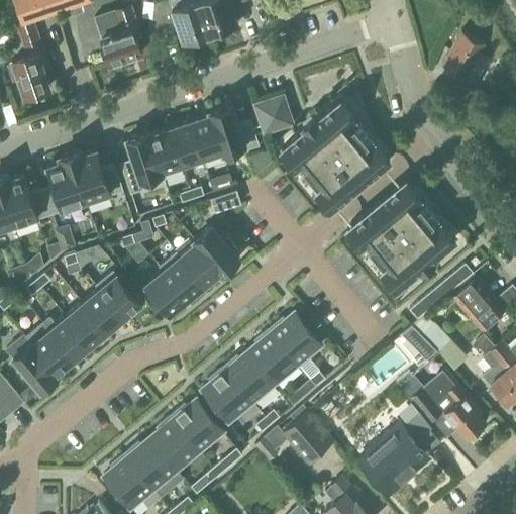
[(15,0),(22,20),(23,23),(35,19),(66,9),(66,8),(62,0),(15,0)]
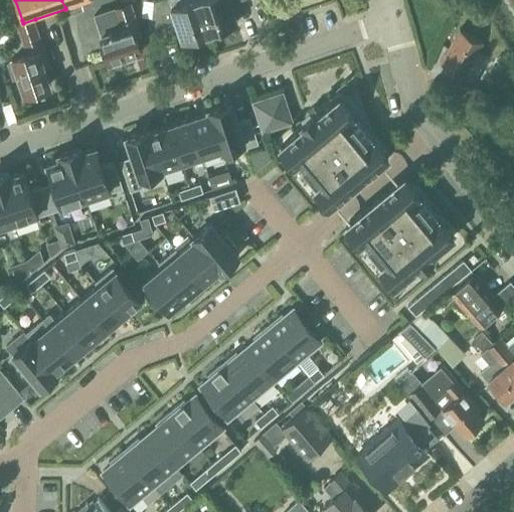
[(61,0),(65,8),(65,9),(76,5),(91,0),(90,0),(61,0)]
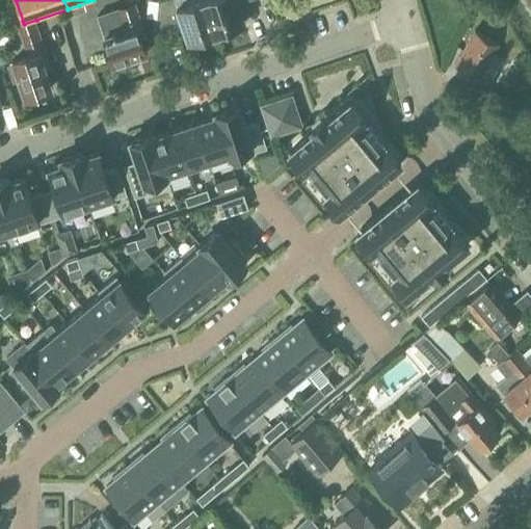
[(173,0),(161,4),(158,30),(159,33),(183,25),(190,46),(218,36),(206,0),(173,0)]
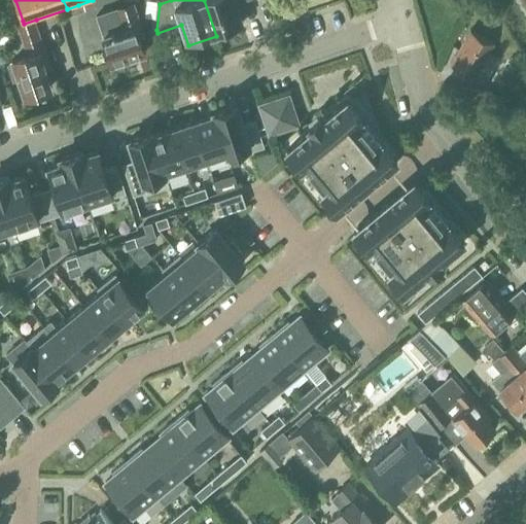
[(204,0),(216,36),(244,27),(238,6),(252,1),(251,0),(204,0)]
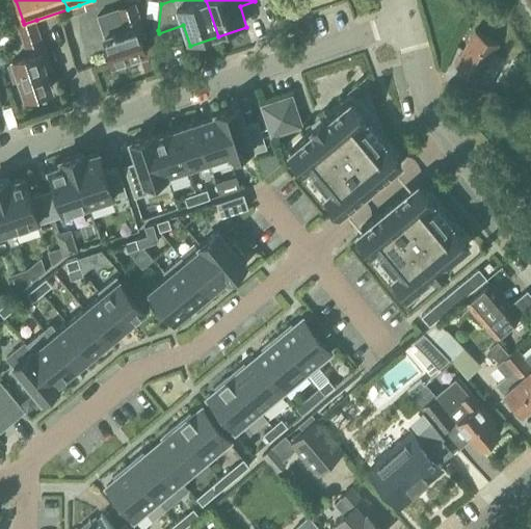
[(118,12),(101,19),(107,40),(115,67),(117,65),(120,71),(143,62),(141,58),(147,56),(142,42),(149,38),(138,7),(118,12)]
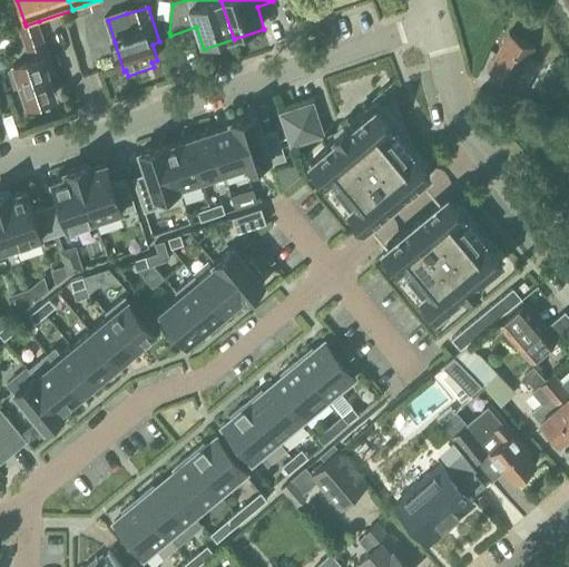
[(17,70),(10,72),(16,91),(22,89),(29,108),(58,98),(51,79),(58,77),(39,21),(26,26),(25,22),(18,25),(31,64),(16,69),(17,70)]
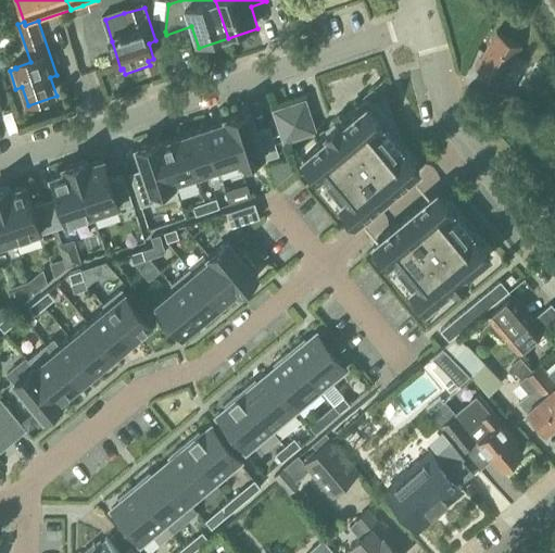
[(502,86),(522,49),(497,35),(477,72),(502,86)]
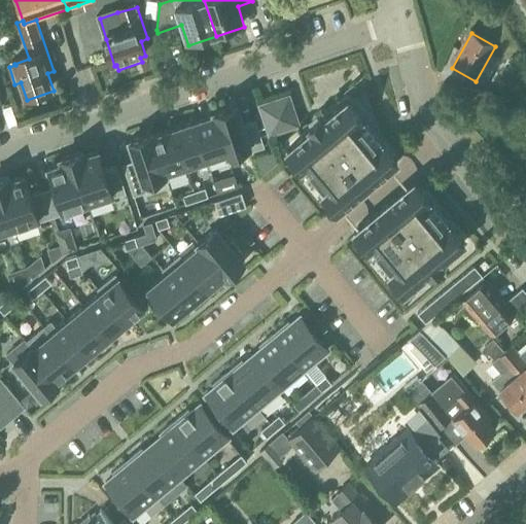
[(471,86),(467,98),(487,105),(491,94),(471,86)]
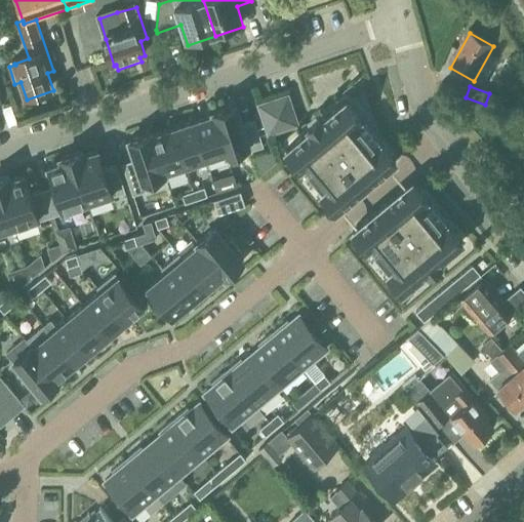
[(259,107),(270,136),(299,126),(289,97),(259,107)]
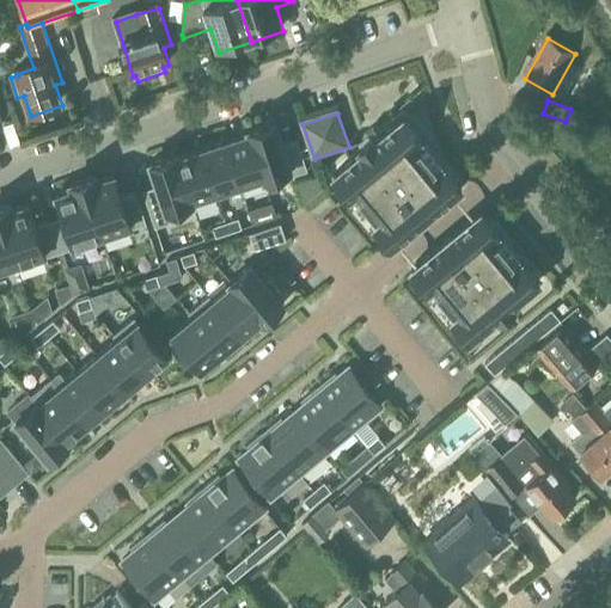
[(401,243),(456,197),(457,198),(459,197),(457,196),(463,191),(446,171),(440,176),(428,160),(416,146),(422,141),(405,121),(377,145),(373,141),(360,152),(364,155),(335,179),(352,200),(358,194),(370,209),(382,223),(376,228),(392,249),(398,244),(401,246),(402,245),(401,243)]
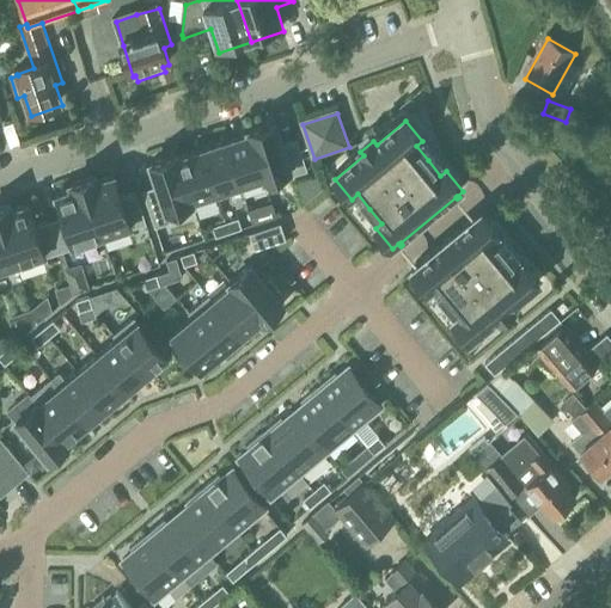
[(276,124),(251,133),(267,182),(292,173),(293,178),(309,173),(299,142),(283,147),(276,124)]
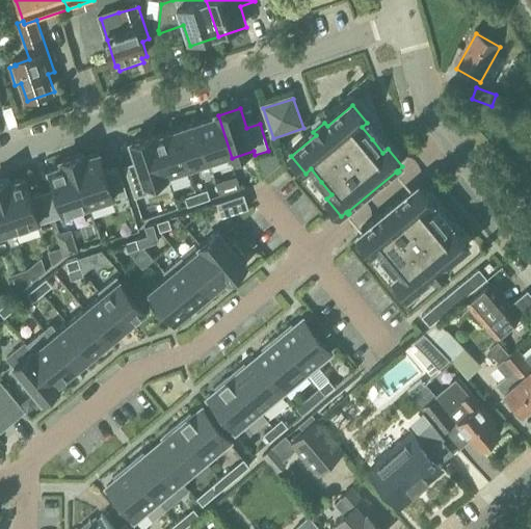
[(217,117),(197,125),(210,163),(230,156),(231,158),(232,158),(218,115),(217,116),(217,117)]
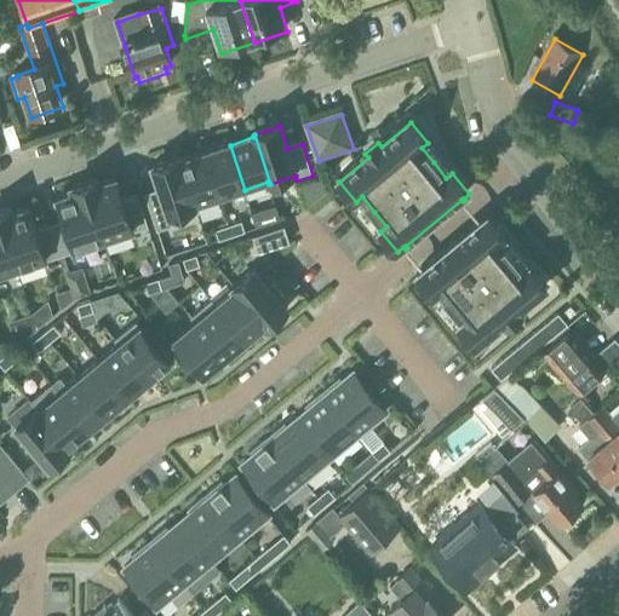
[(230,145),(205,154),(222,203),(223,203),(221,197),(245,190),(230,145)]
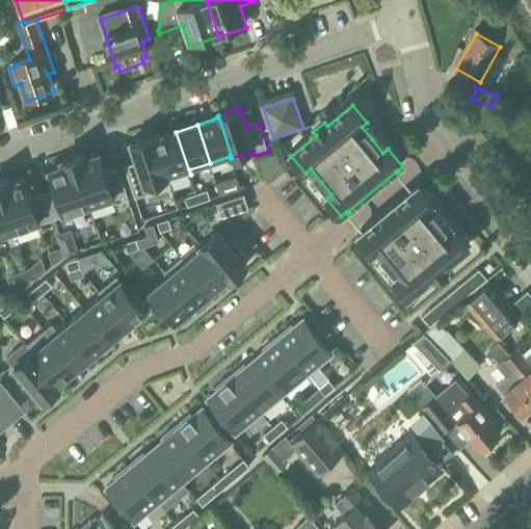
[(155,136),(154,137),(169,184),(170,184),(169,182),(190,175),(176,132),(156,138),(155,136)]
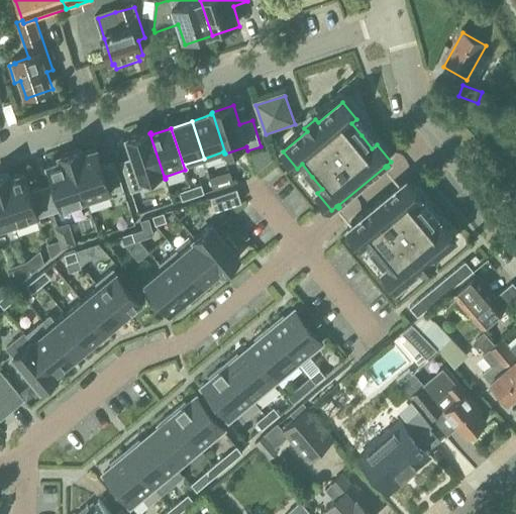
[(134,160),(122,164),(132,195),(145,190),(143,186),(165,179),(149,133),(128,140),(134,160)]
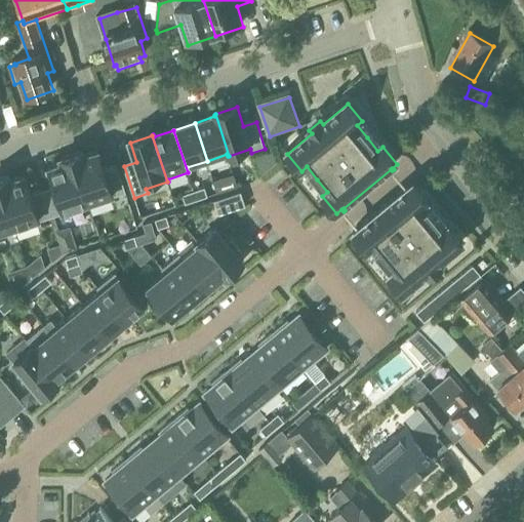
[(89,209),(91,209),(89,204),(113,197),(114,199),(126,195),(118,168),(105,172),(98,153),(85,157),(83,153),(73,157),(89,209)]
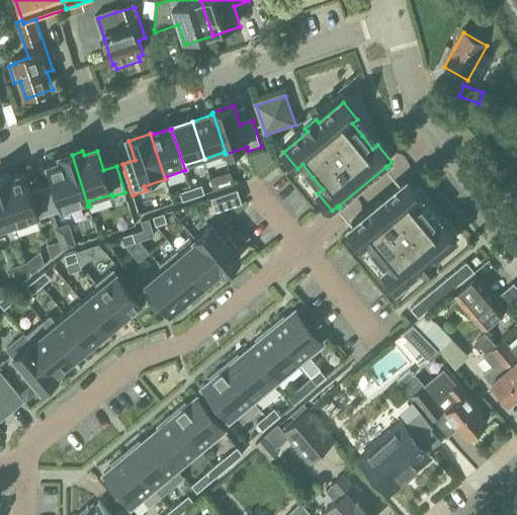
[(52,217),(64,212),(65,215),(88,206),(72,155),(61,158),(62,162),(49,167),(55,186),(42,190),(52,217)]
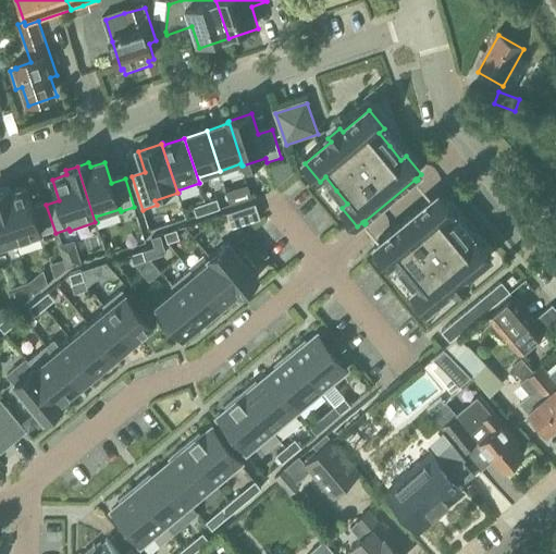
[(0,195),(17,248),(19,248),(16,243),(41,235),(42,237),(56,233),(46,205),(34,209),(26,188),(12,193),(11,188),(0,192),(0,195)]
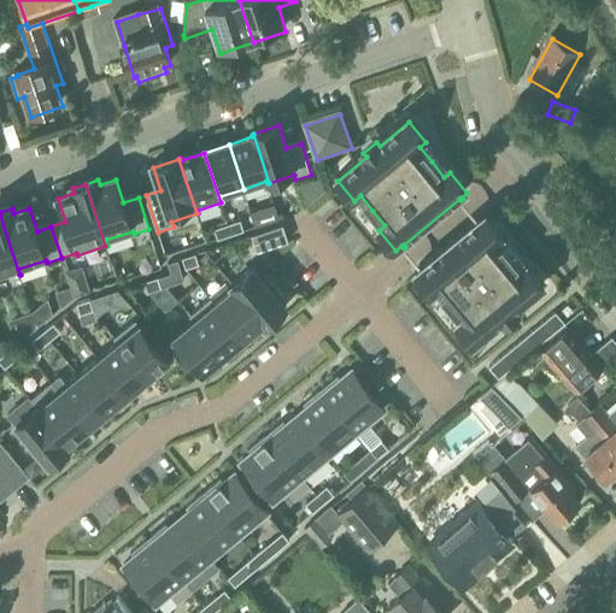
[(252,213),(257,229),(270,225),(265,210),(252,213)]
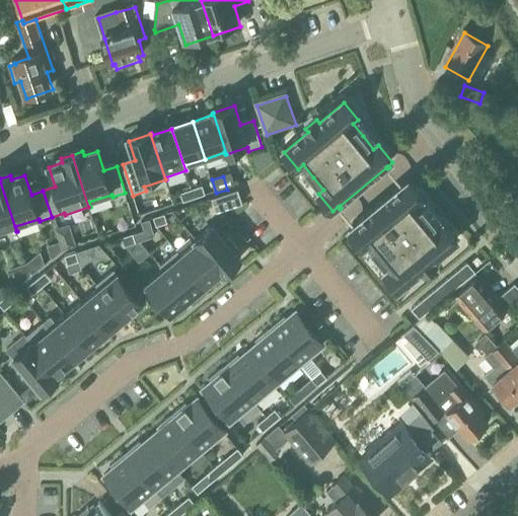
[(0,236),(16,231),(0,181),(0,236)]
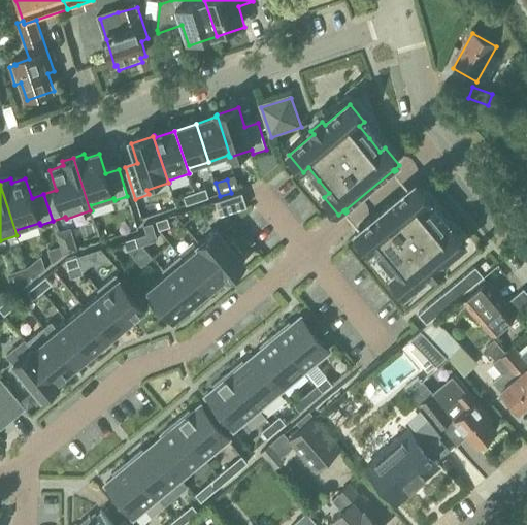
[(361,231),(356,235),(370,253),(375,249),(396,274),(391,279),(406,296),(431,275),(433,279),(445,269),(441,266),(466,245),(452,228),(447,232),(426,207),(431,203),(417,186),(412,190),(409,188),(408,189),(409,191),(362,230),(361,228),(360,229),(361,231)]
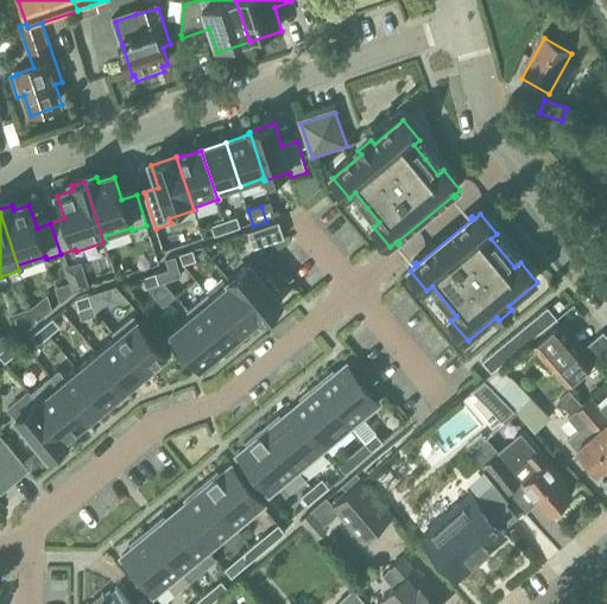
[(239,220),(226,224),(229,234),(241,230),(239,220)]
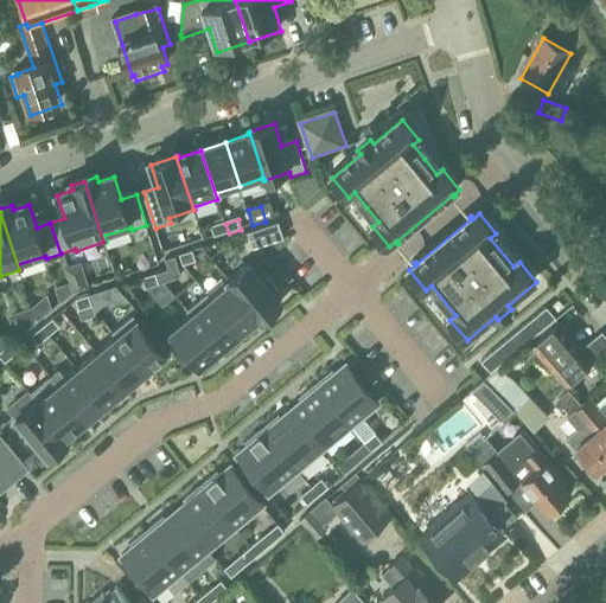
[(225,224),(212,228),(216,238),(229,233),(225,224)]
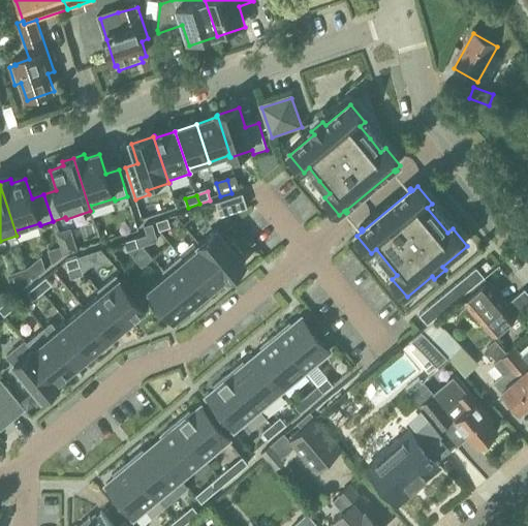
[(248,210),(244,195),(217,205),(221,219),(248,210)]
